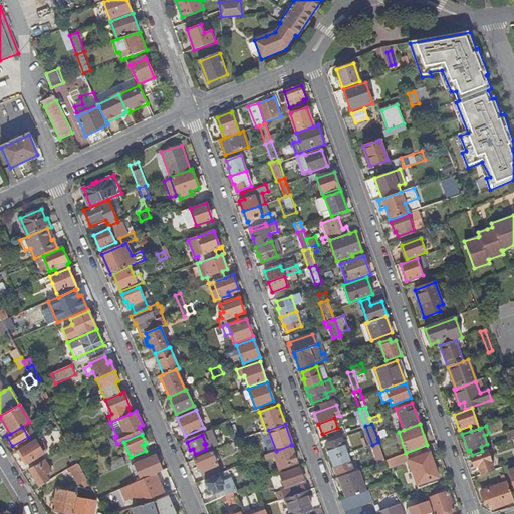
[(331,459),(346,453),(341,438),(326,443),(328,450),(331,459)]
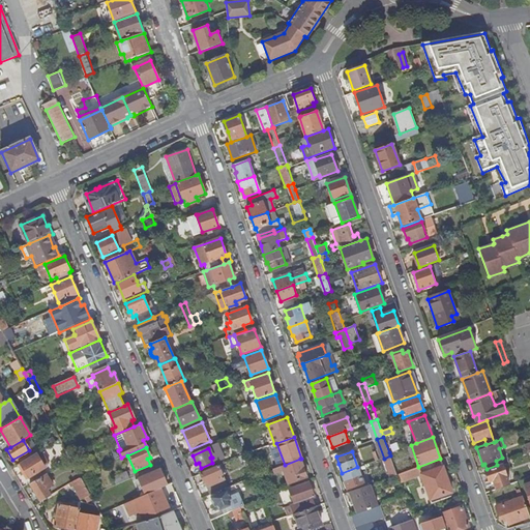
[(66,463),(71,460),(68,455),(67,452),(62,455),(66,463)]
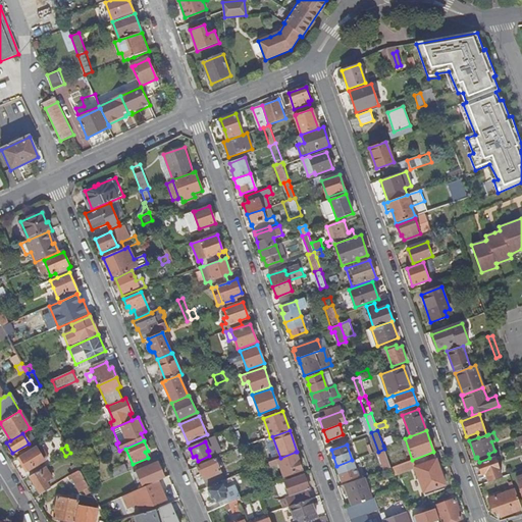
[(37,450),(43,460),(48,457),(42,447),(37,450)]
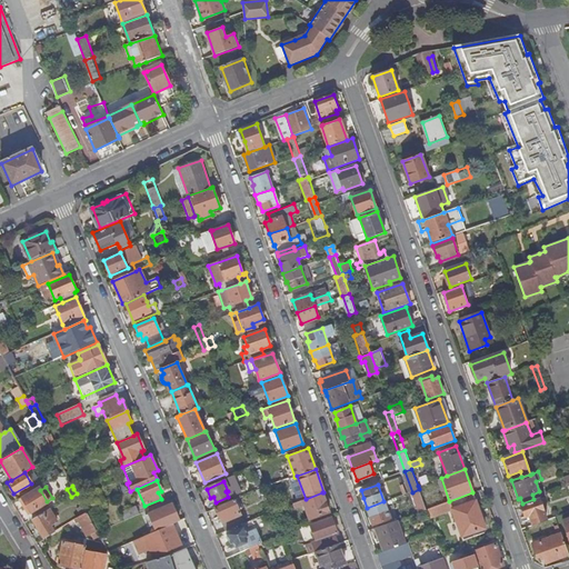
[(48,502),(47,501),(40,490),(39,488),(19,499),(29,515),(37,510),(38,512),(45,509),(42,506),(48,502)]
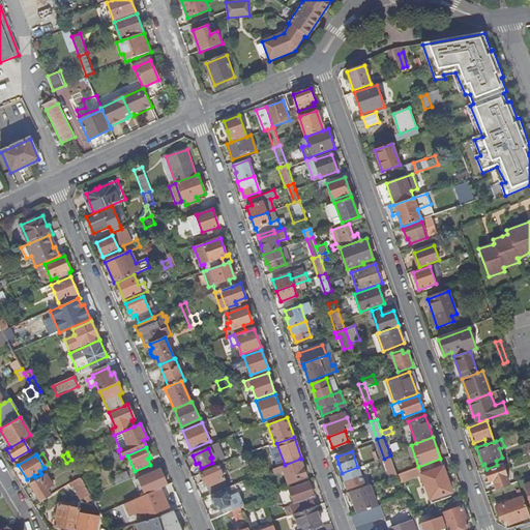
[(396,475),(390,455),(384,459),(390,477),(396,475)]
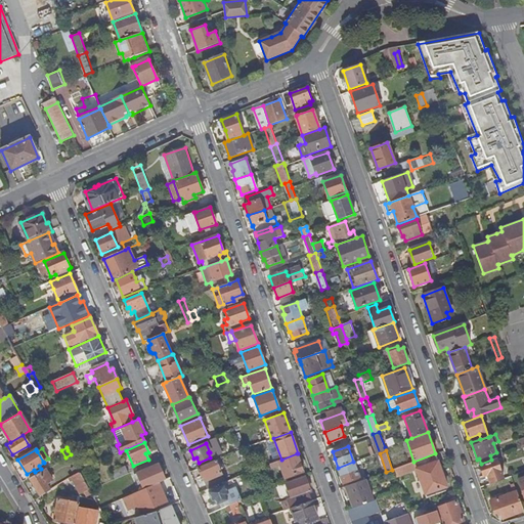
[(303,471),(297,453),(281,460),(269,464),(271,469),(279,466),(285,478),(303,471)]
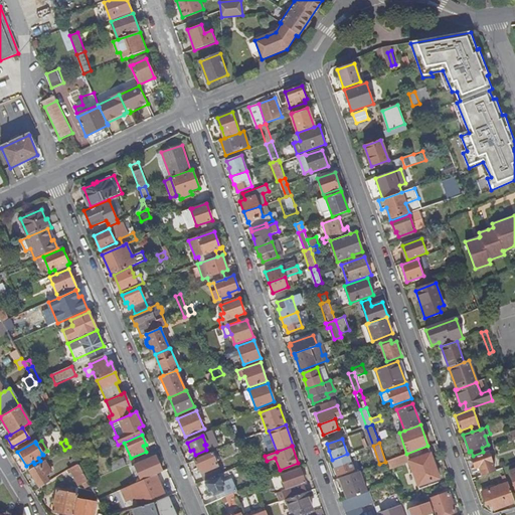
[(385,462),(388,469),(409,462),(419,489),(441,482),(427,446),(406,454),(385,462)]
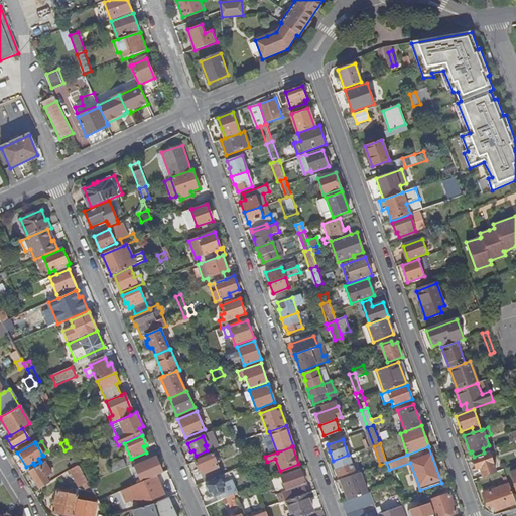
[(213,454),(195,462),(199,470),(200,469),(202,474),(218,467),(213,454)]
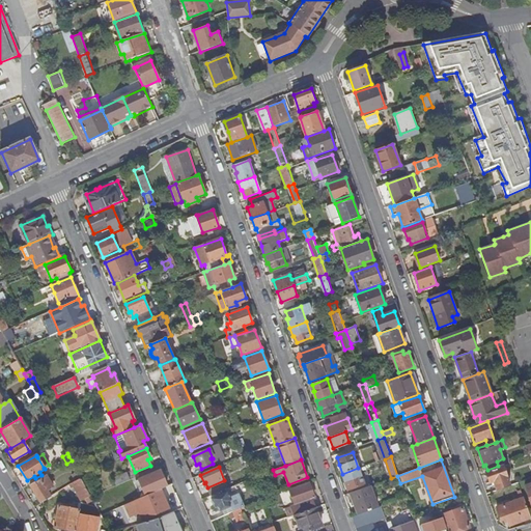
[(497,491),(510,486),(503,467),(486,472),(490,482),(494,481),(497,491)]
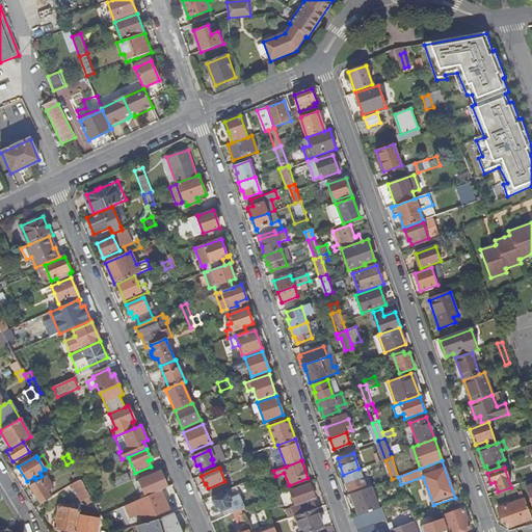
[(364,485),(358,469),(343,475),(345,483),(347,482),(349,489),(364,485)]
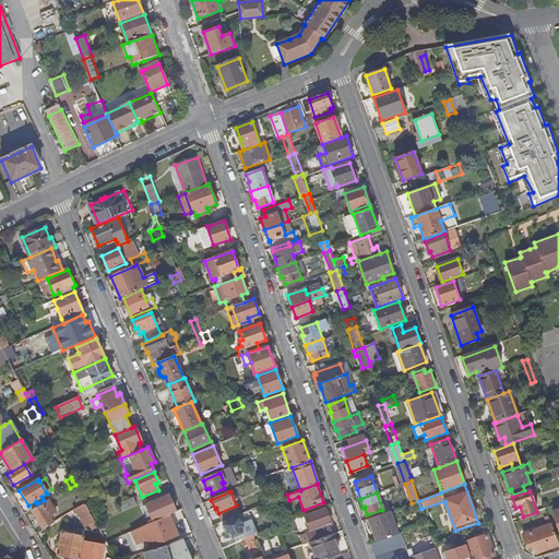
[(169,515),(176,512),(168,496),(145,506),(153,522),(169,515)]
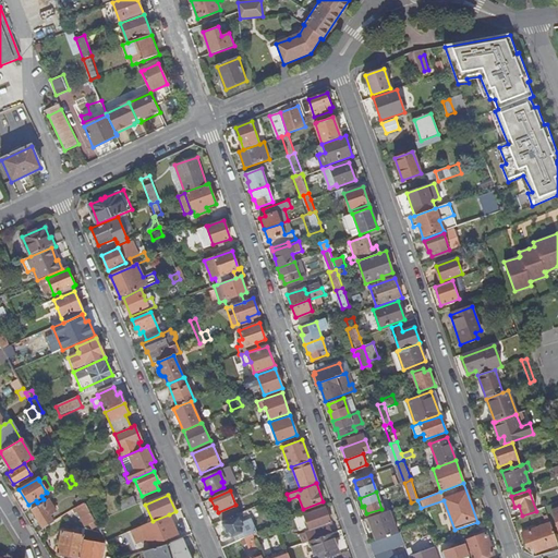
[(85,504),(84,500),(82,496),(76,498),(80,506),(85,504)]
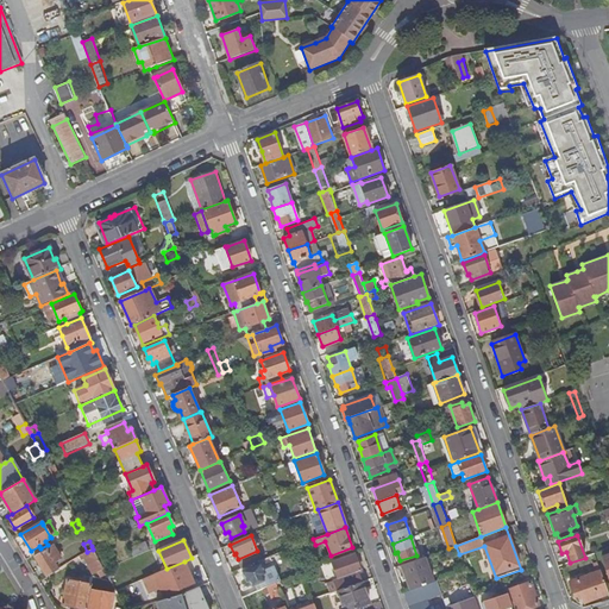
[(135,557),(149,551),(145,542),(131,550),(135,557)]
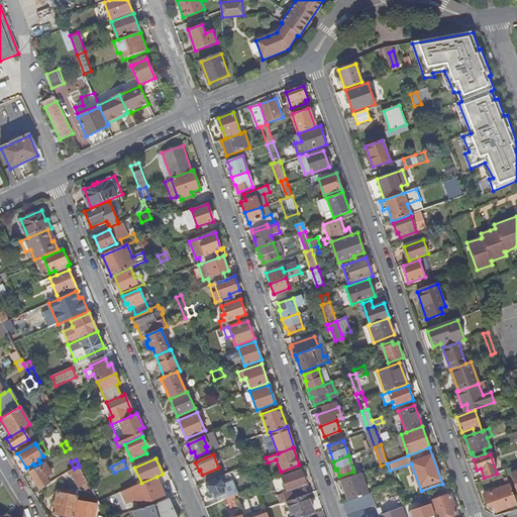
[(52,474),(45,462),(29,472),(39,490),(49,484),(45,477),(52,474)]
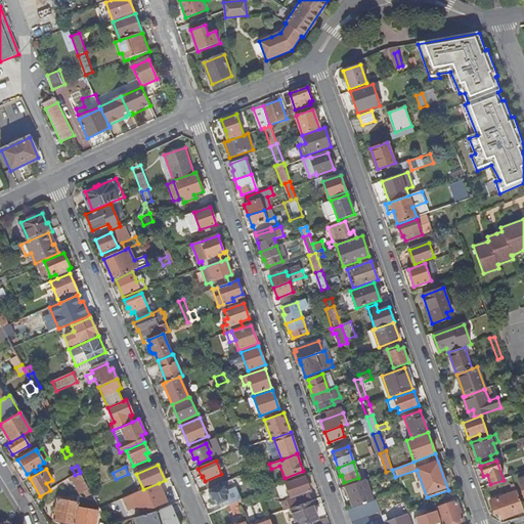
[(90,490),(80,473),(75,475),(72,478),(80,494),(84,492),(87,497),(92,494),(90,490)]
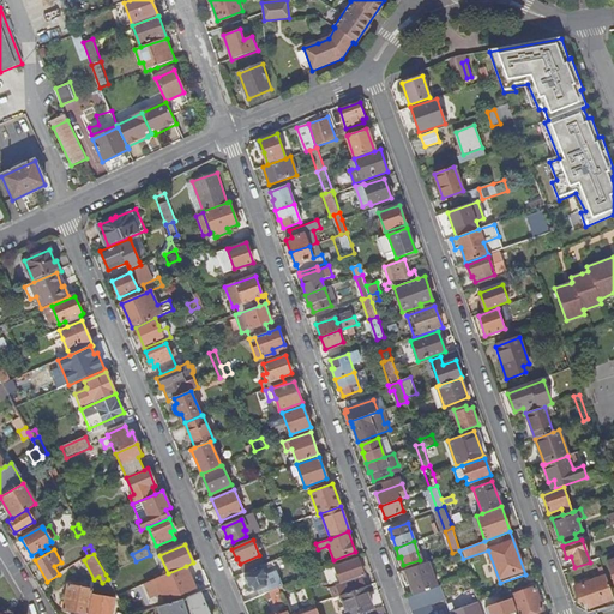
[(341,595),(356,590),(353,581),(361,577),(363,576),(357,558),(335,566),(341,584),(330,588),(333,597),(341,595)]
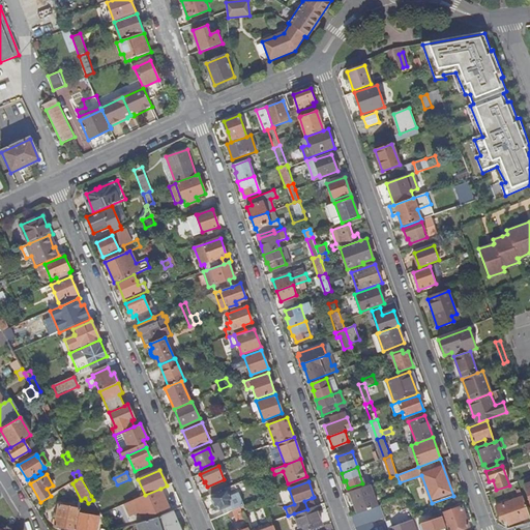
[(357,513),(377,506),(370,484),(350,491),(357,513)]
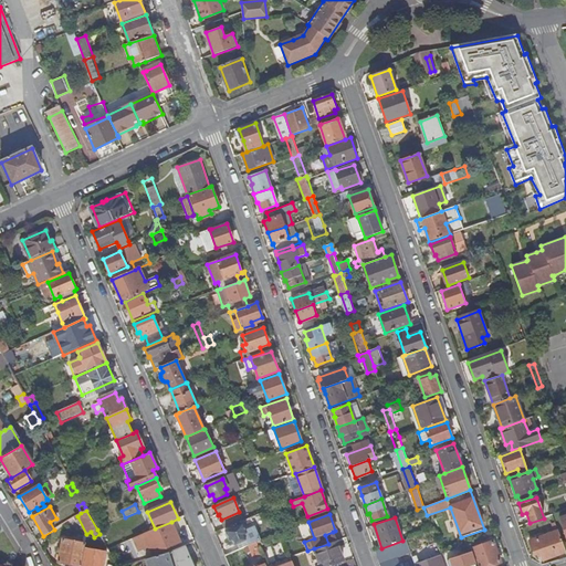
[(180,542),(171,522),(155,528),(143,534),(152,554),(180,542)]
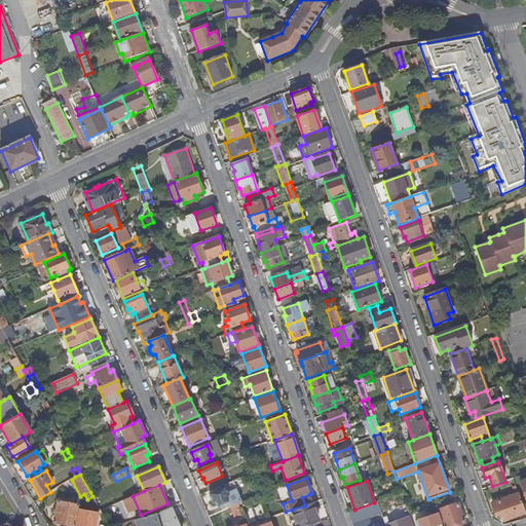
[(229,508),(231,506),(238,503),(241,501),(236,489),(231,491),(229,488),(226,489),(225,487),(210,494),(214,502),(216,501),(218,506),(227,502),(229,508)]
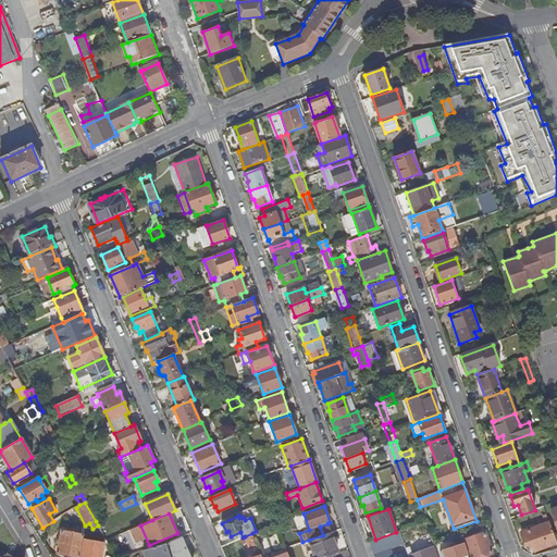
[(323,535),(331,532),(327,523),(320,527),(323,535)]
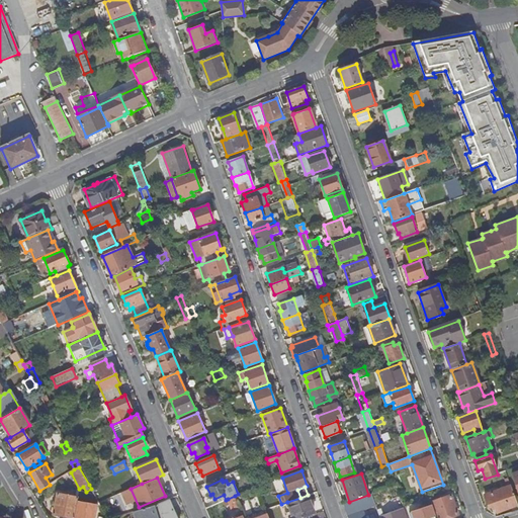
[(497,512),(517,505),(511,487),(485,496),(489,508),(495,506),(497,512)]
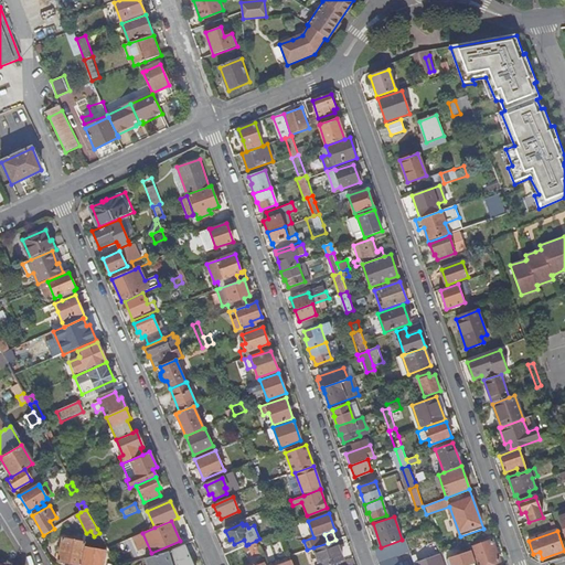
[(405,539),(407,544),(416,541),(415,535),(405,539)]
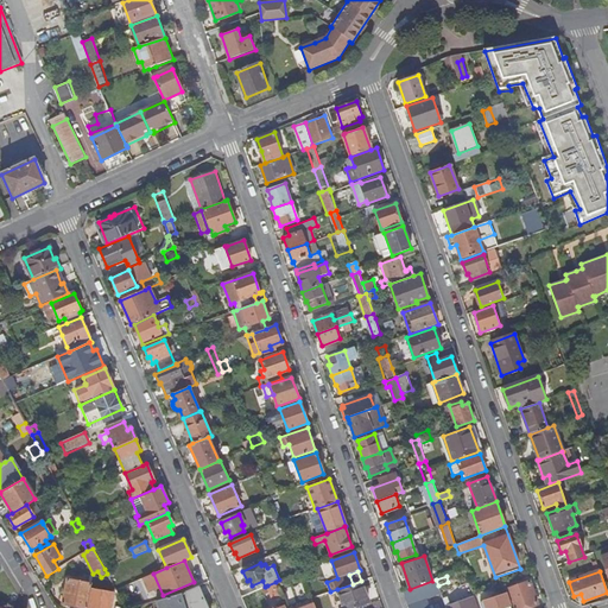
[(63,603),(86,607),(87,607),(90,589),(92,584),(68,580),(63,603)]
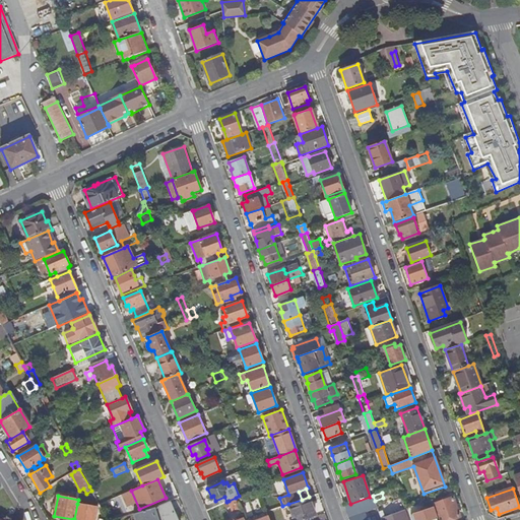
[(377,507),(375,501),(373,496),(370,497),(350,504),(344,506),(348,517),(377,507)]
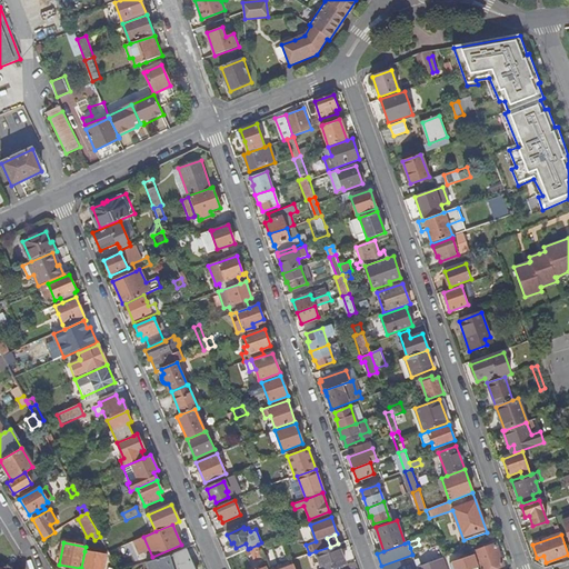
[(332,568),(345,565),(338,543),(330,547),(316,551),(321,568),(332,568)]
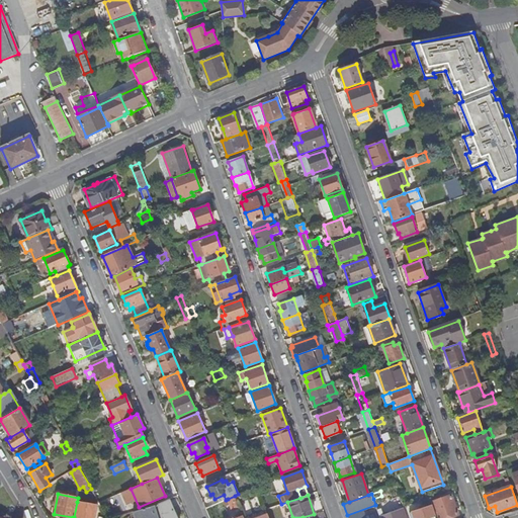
[(237,501),(235,496),(228,499),(230,504),(237,501)]
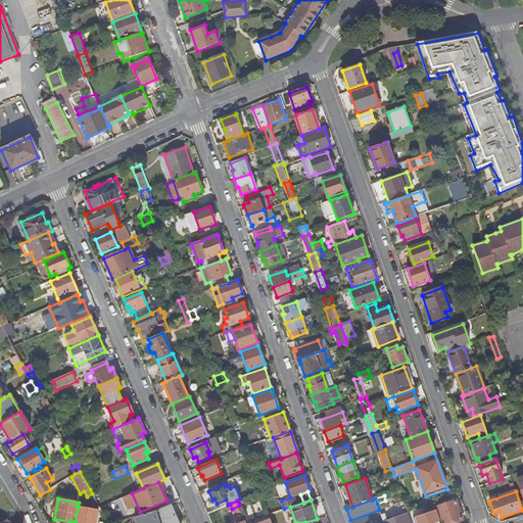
[(435,508),(440,522),(453,522),(463,520),(456,501),(435,508)]
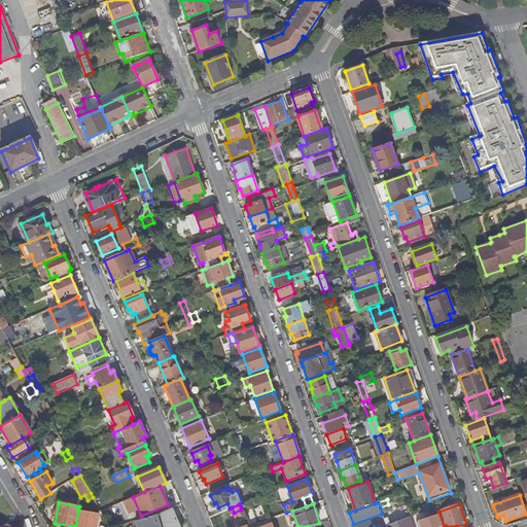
[(162,526),(179,526),(172,508),(159,514),(162,526)]
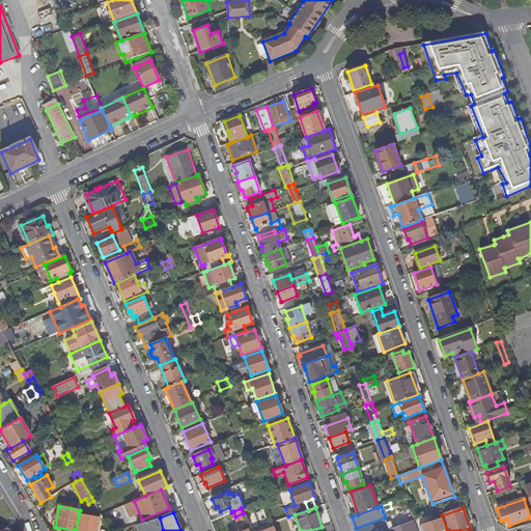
[(79,514),(76,530),(96,530),(99,526),(98,525),(99,521),(95,520),(94,522),(85,520),(85,516),(79,514)]
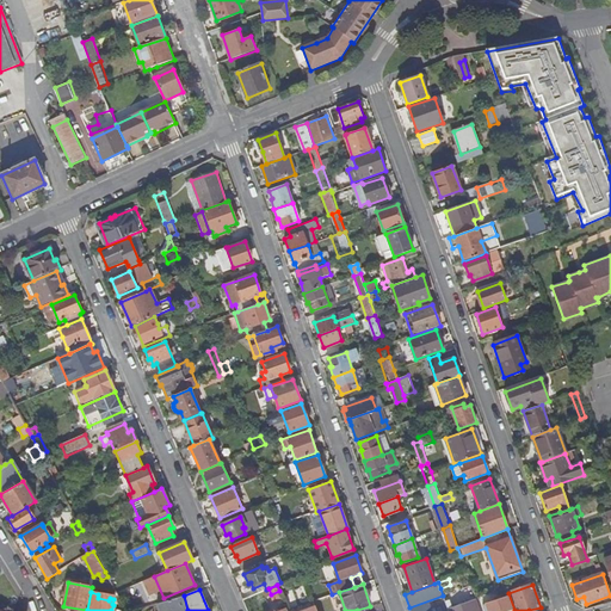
[(187,610),(184,596),(158,605),(159,610),(187,610)]
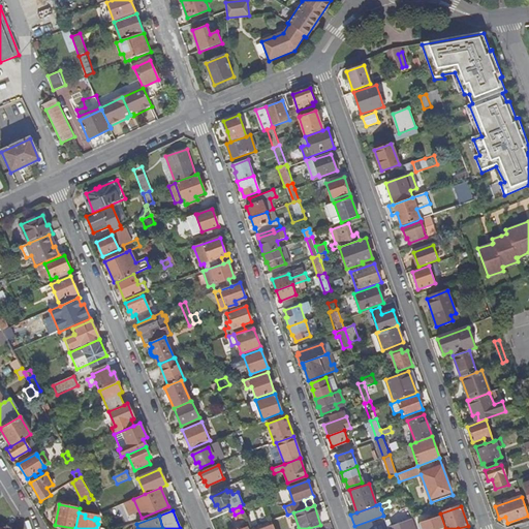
[(423,528),(444,528),(440,517),(428,522),(429,525),(423,528)]
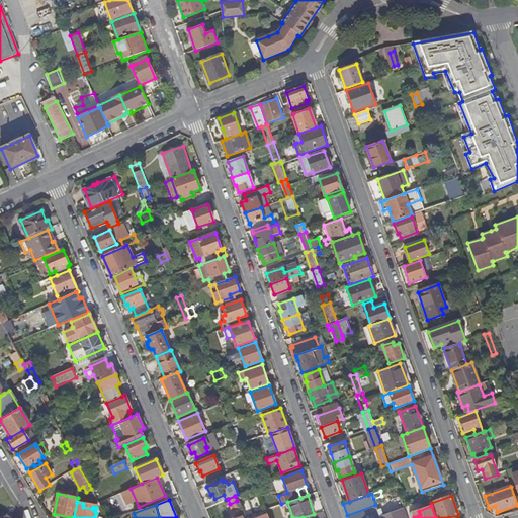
[(407,517),(404,508),(383,516),(379,517),(407,517)]
